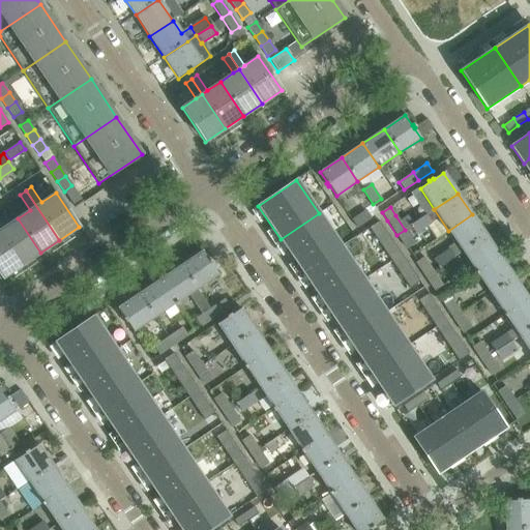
[(365,211),(352,221),(357,228),(372,218),(365,211)]
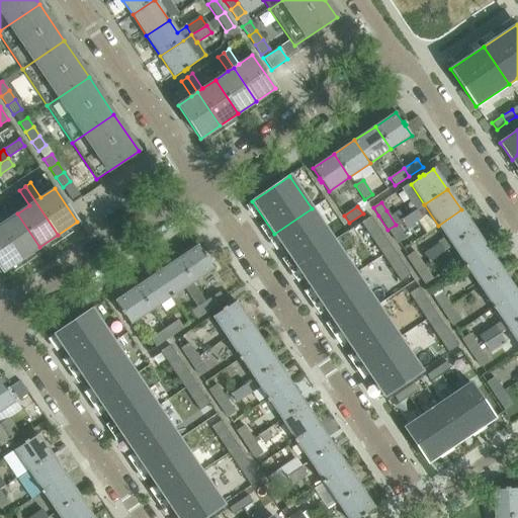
[(312,208),(274,234),(295,266),(334,241),(312,208)]
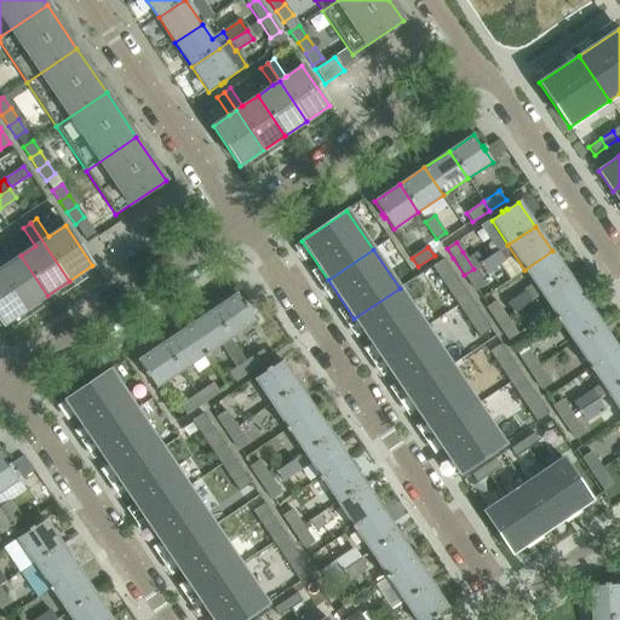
[(552,251),(524,270),(541,294),(568,276),(552,251)]
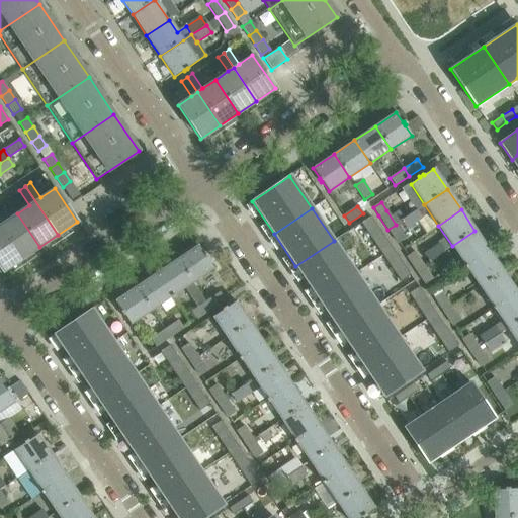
[(416,210),(402,221),(407,228),(421,219),(416,210)]
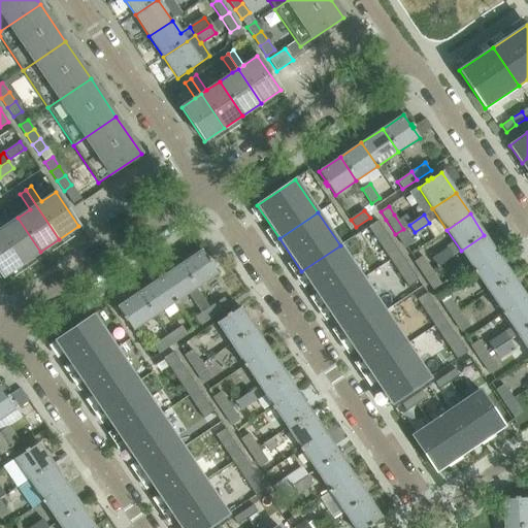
[(0,219),(0,231),(22,264),(40,252),(18,218),(5,226),(0,219)]
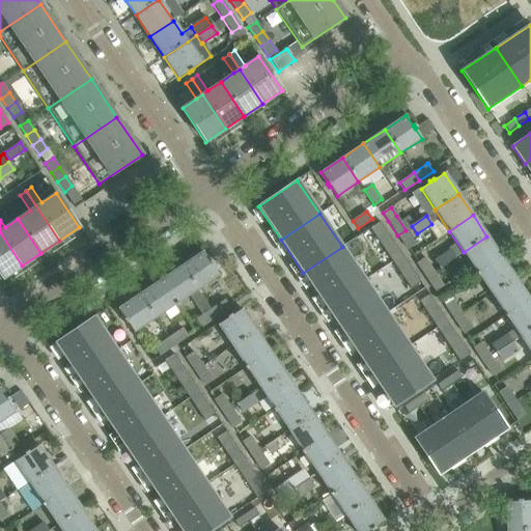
[(380,222),(369,228),(374,235),(384,228),(380,222)]
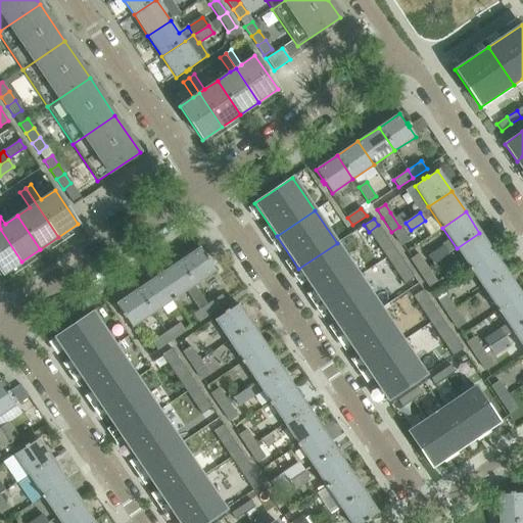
[(378,225),(369,232),(373,238),(383,232),(378,225)]
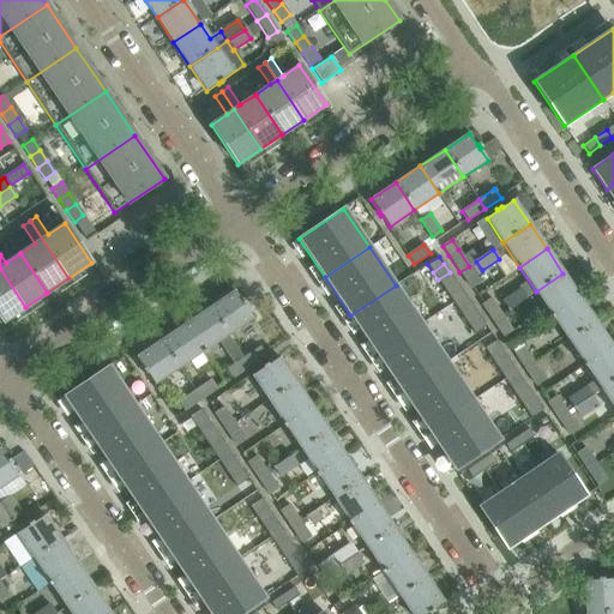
[(469,266),(459,272),(470,288),(480,282),(469,266)]
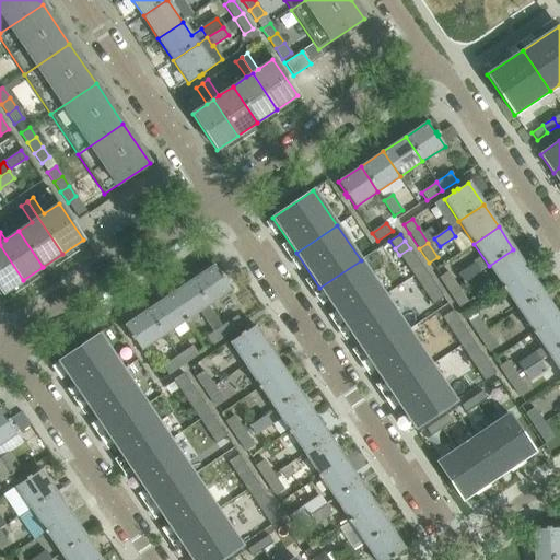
[(0,290),(2,294),(23,280),(0,245),(0,290)]
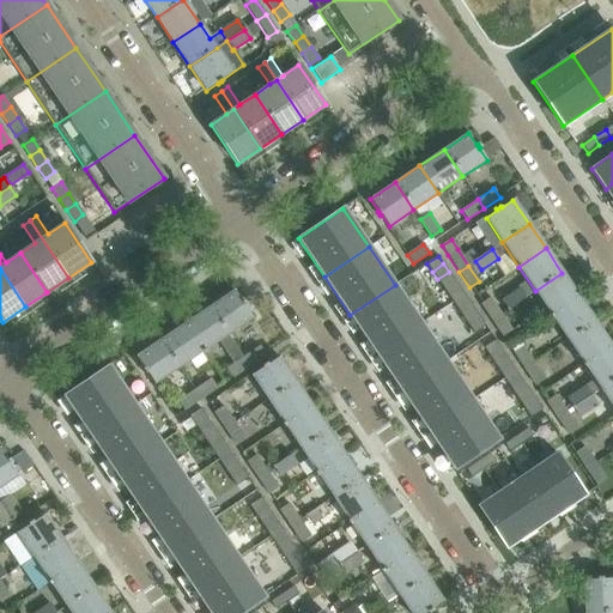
[(449,272),(437,279),(442,287),(454,279),(449,272)]
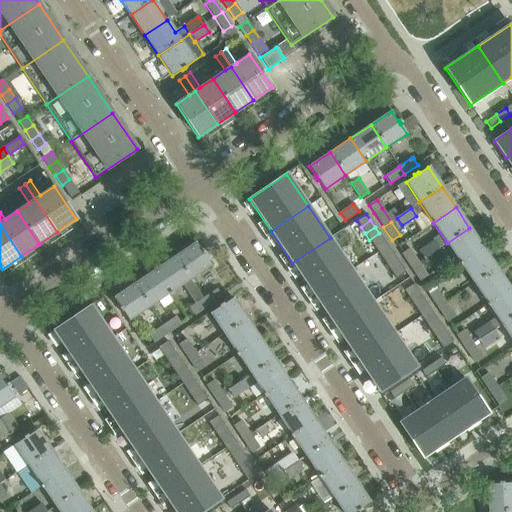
[(469,228),(447,243),(460,263),(483,248),(469,228)]
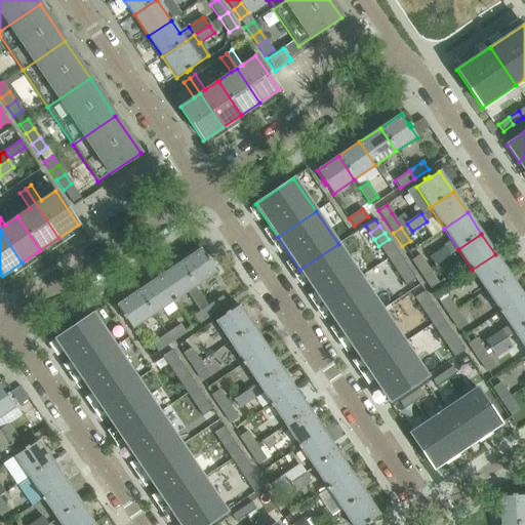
[(389,239),(378,246),(384,252),(393,246),(389,239)]
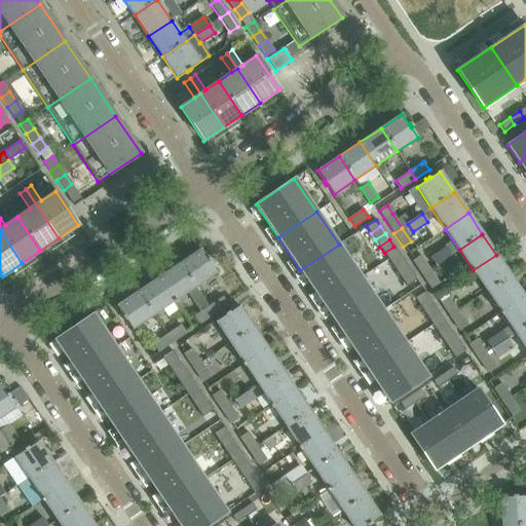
[(339,245),(300,270),(314,292),(323,303),(361,277),(339,245)]
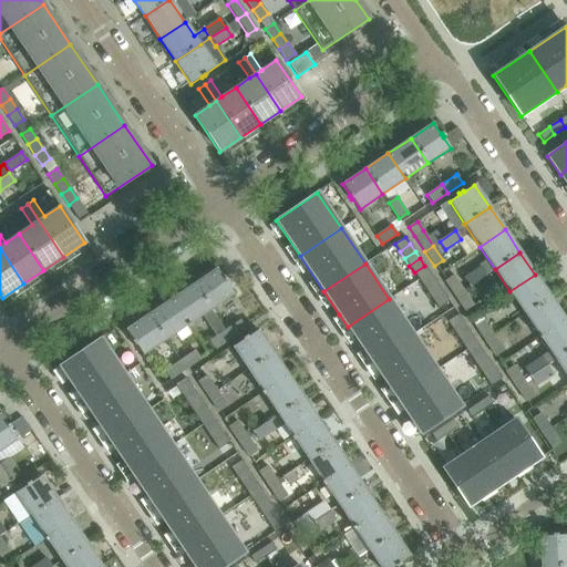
[(424,266),(414,272),(419,280),(430,272),(424,266)]
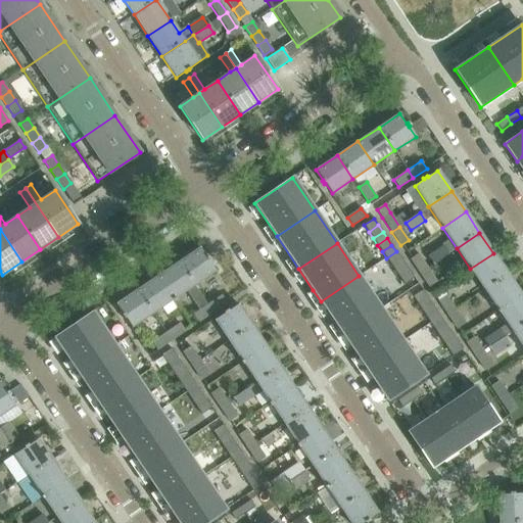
[(442,246),(428,256),(433,265),(447,254),(442,246)]
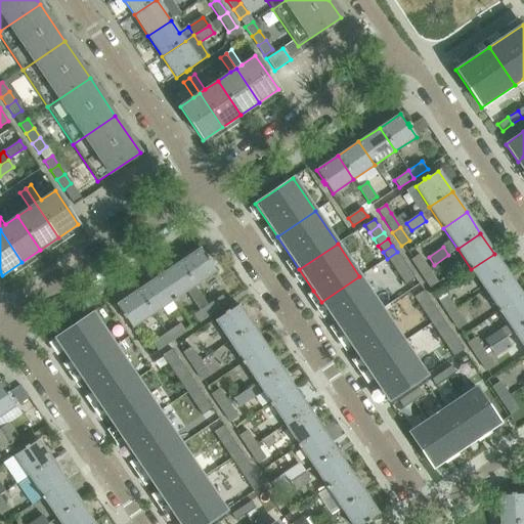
[(200,249),(179,262),(194,286),(216,271),(209,262),(210,261),(208,257),(207,258),(200,249)]
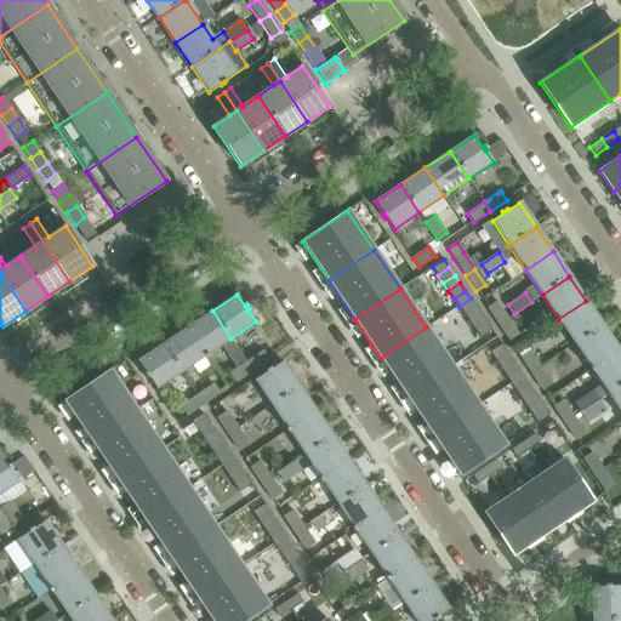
[(471,298),(459,307),(465,314),(476,307),(471,298)]
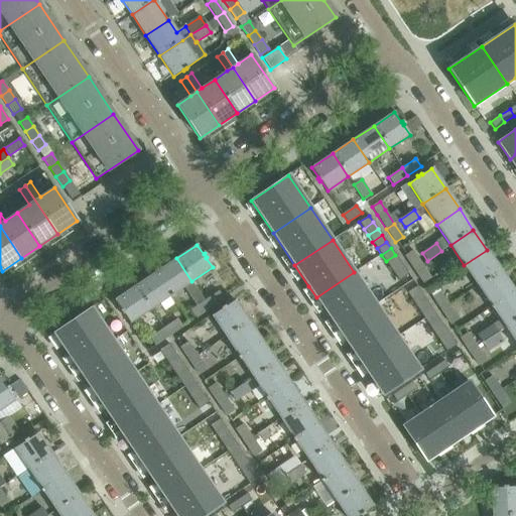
[(487,250),(464,265),(478,286),(501,271),(487,250)]
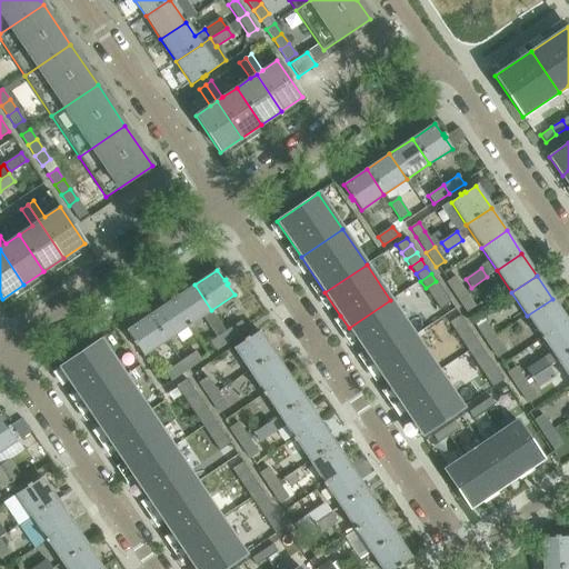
[(446,282),(457,298),(465,291),(455,277),(446,282)]
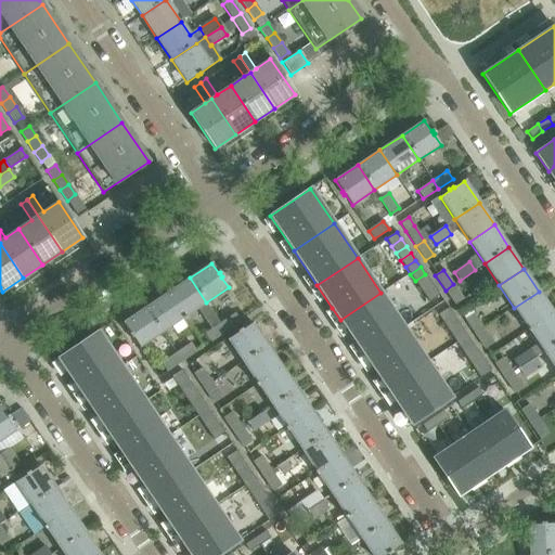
[(425,274),(415,281),(420,288),(430,281),(425,274)]
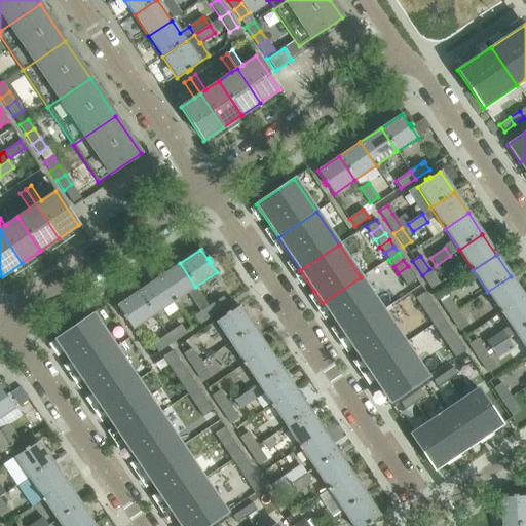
[(180,263),(159,277),(175,301),(195,287),(180,263)]
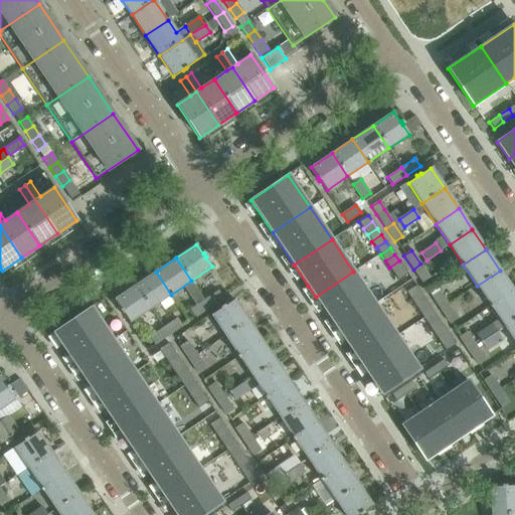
[(399,261),(389,268),(393,274),(403,268),(399,261)]
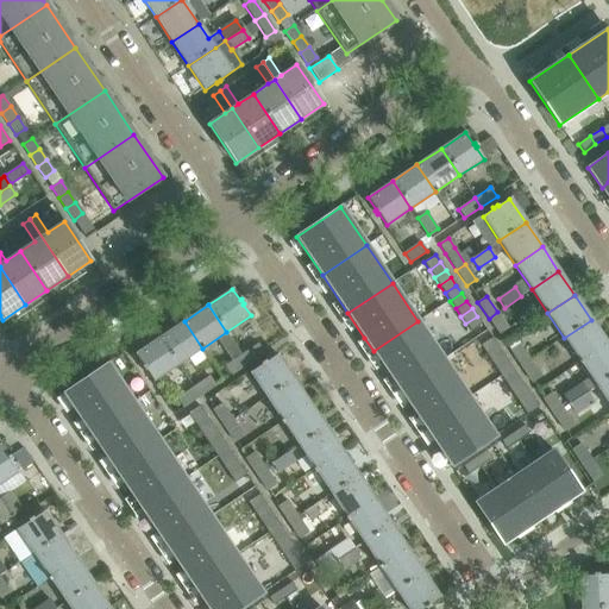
[(497,312),(489,319),(500,334),(508,328),(497,312)]
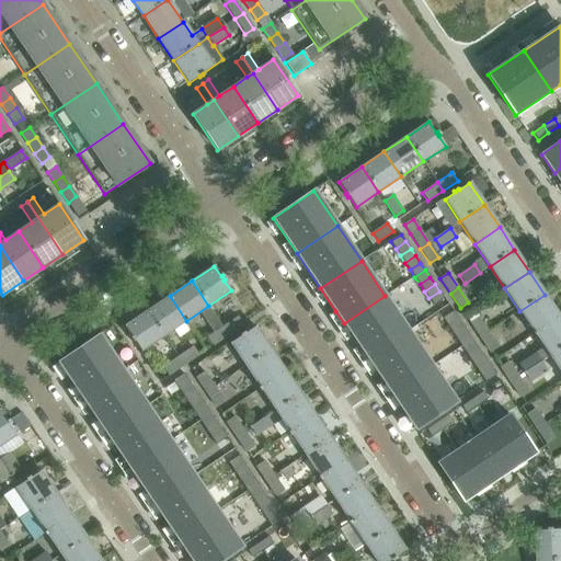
[(439,292),(428,298),(434,306),(444,298),(439,292)]
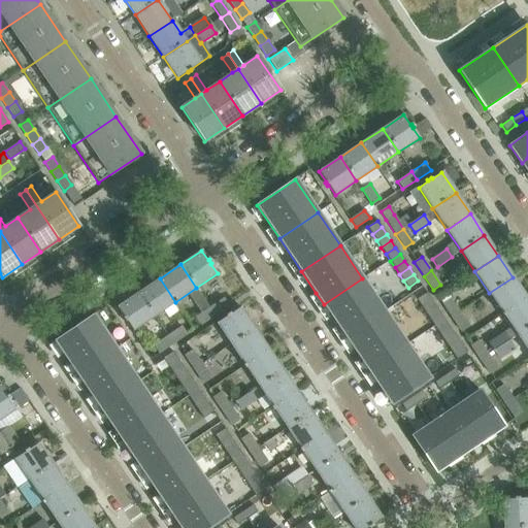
[(513,277),(489,293),(503,314),(527,298),(513,277)]
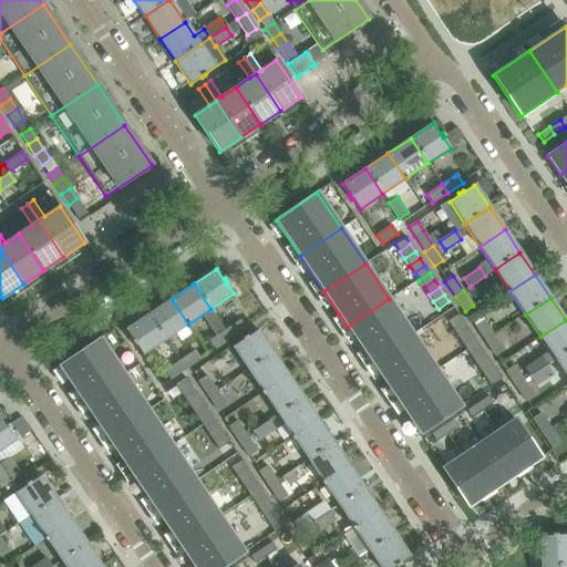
[(172,299),(148,315),(165,340),(188,325),(172,299)]
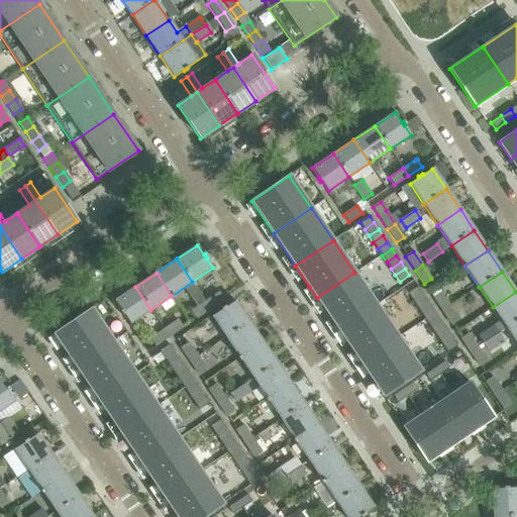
[(354,273),(317,298),(338,330),(377,305),(354,273)]
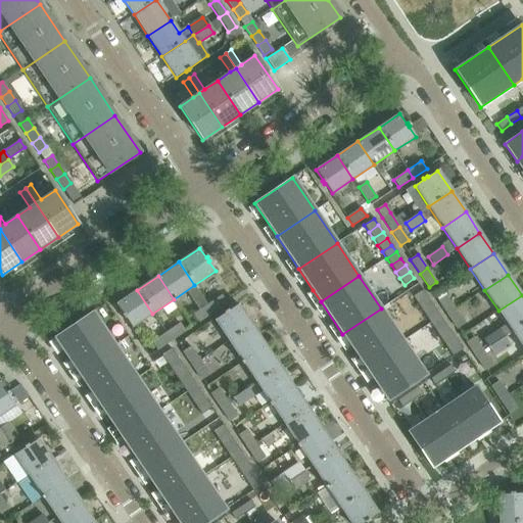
[(123,314),(122,315),(124,318),(125,317),(132,327),(152,314),(137,290),(116,303),(123,314)]
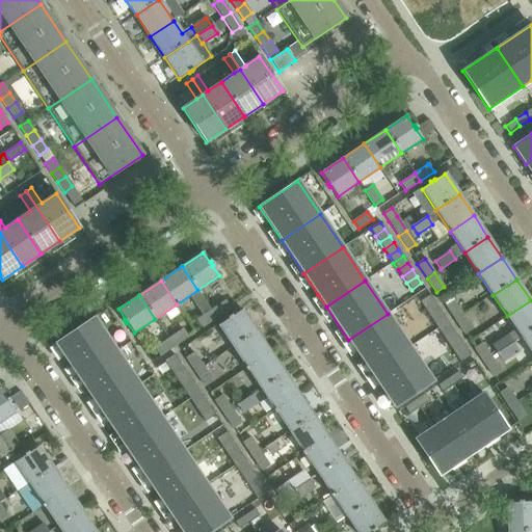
[(429,295),(419,301),(424,309),(434,301),(429,295)]
